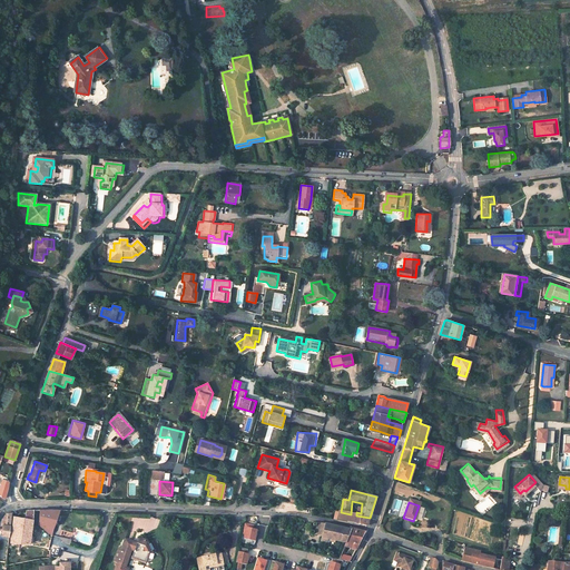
[(26,512),(25,520),(13,519),(11,543),(27,546),(29,546),(32,511),(26,512)]
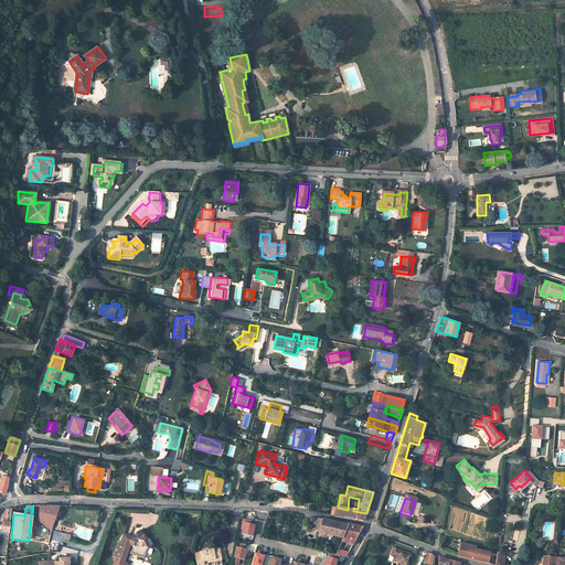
[(57,507),(39,507),(38,518),(39,518),(41,519),(41,521),(52,524),(57,507)]
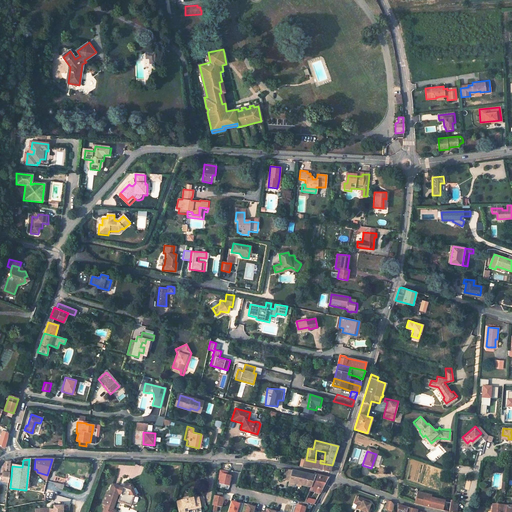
[(304,460),(303,462),(299,461),(298,467),(312,469),(313,469),(329,472),(331,466),(332,467),(332,465),(304,460)]
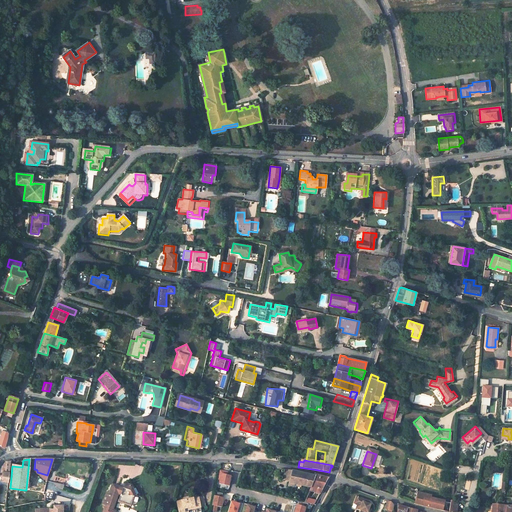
[(7,486),(8,483),(10,462),(5,463),(2,467),(1,481),(0,481),(0,480),(0,486),(1,486),(7,486)]
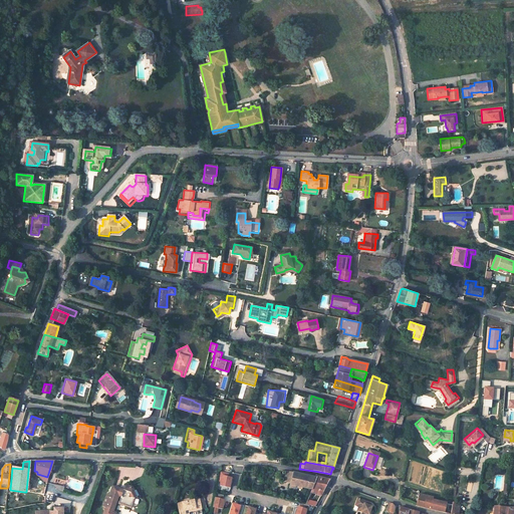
[(47,477),(37,474),(37,472),(35,471),(34,471),(33,473),(46,482),(47,477)]
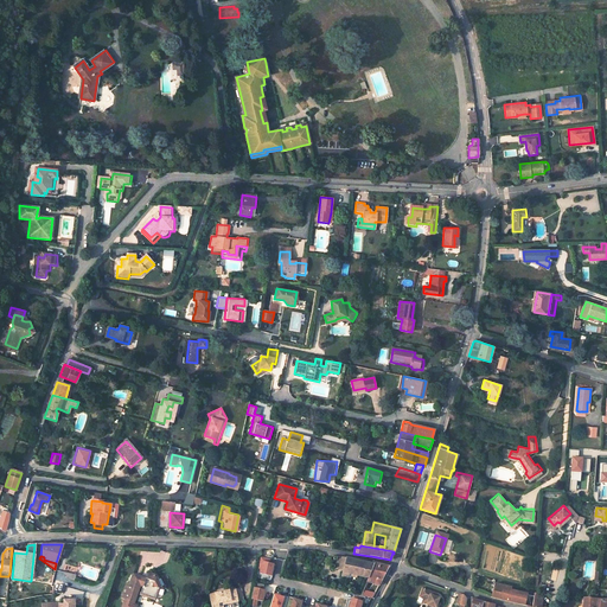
[(337,556),(333,568),(342,570),(342,572),(366,577),(372,564),(352,560),(337,556)]
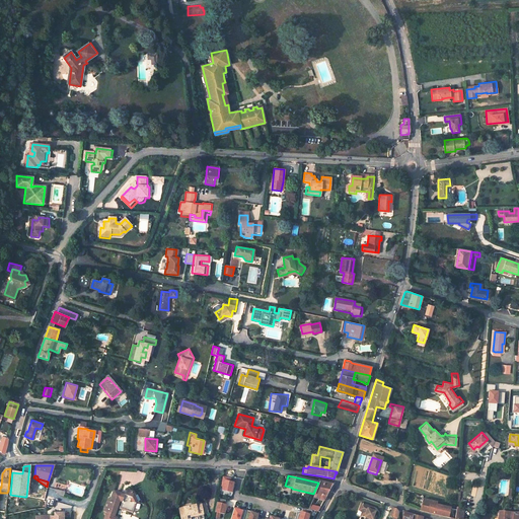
[(230,478),(222,476),(220,487),(222,487),(221,491),(230,493),(233,483),(229,482),(230,478)]
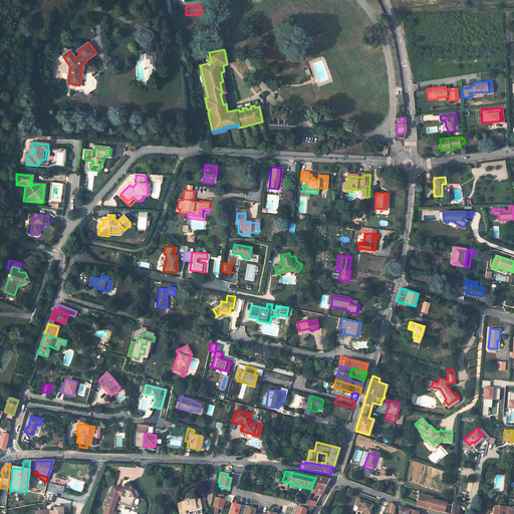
[(309,493),(319,495),(328,479),(315,477),(315,478),(309,493)]
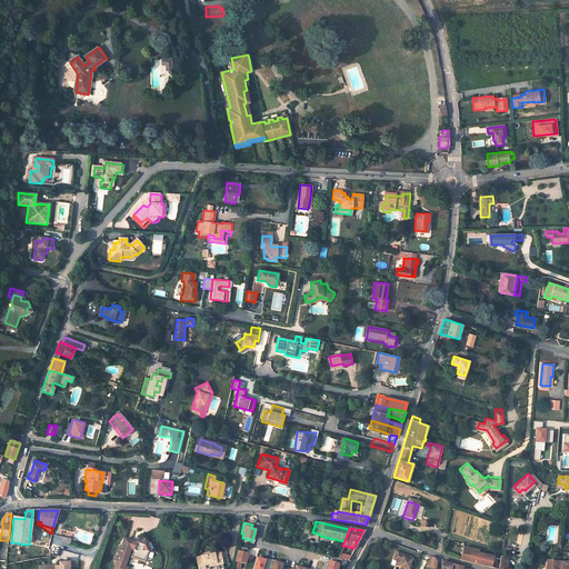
[(131,558),(145,562),(148,553),(151,552),(147,541),(140,538),(137,540),(136,542),(131,541),(125,539),(121,548),(118,547),(113,561),(117,562),(113,568),(125,568),(123,568),(129,552),(132,553),(131,558)]
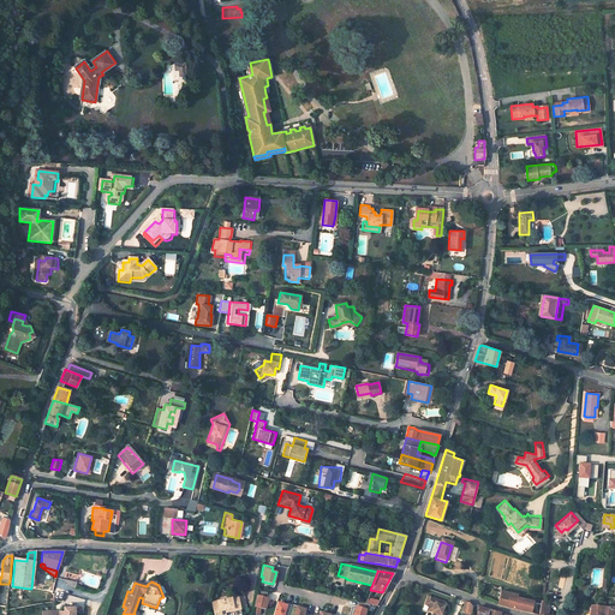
[(36,583),(36,589),(35,593),(46,595),(47,590),(52,591),(54,584),(36,583)]
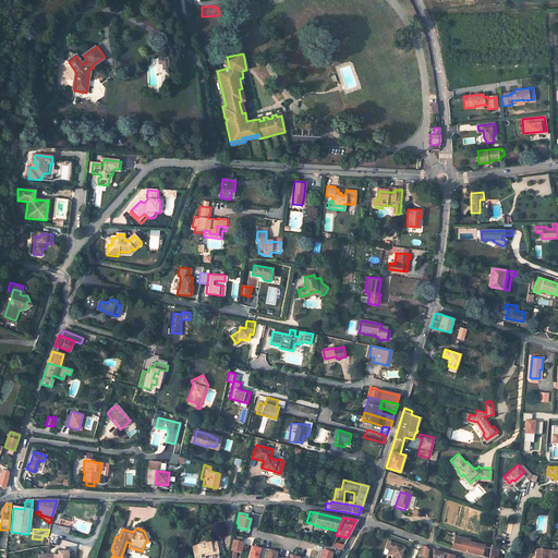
[(242,537),(233,536),(229,557),(233,557),(234,557),(237,552),(241,553),(243,543),(241,543),(242,537)]
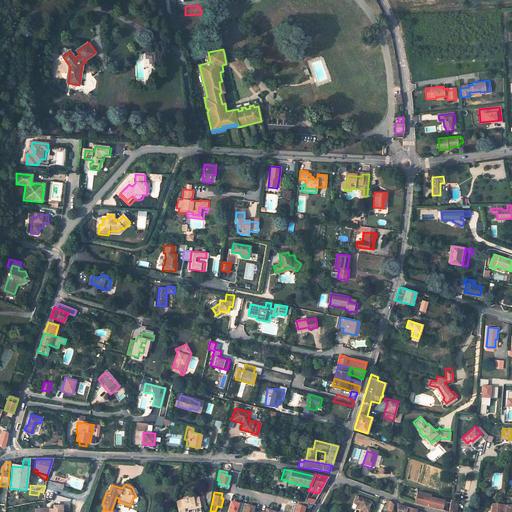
[(417,492),(414,503),(442,510),(444,498),(430,496),(431,494),(417,492)]
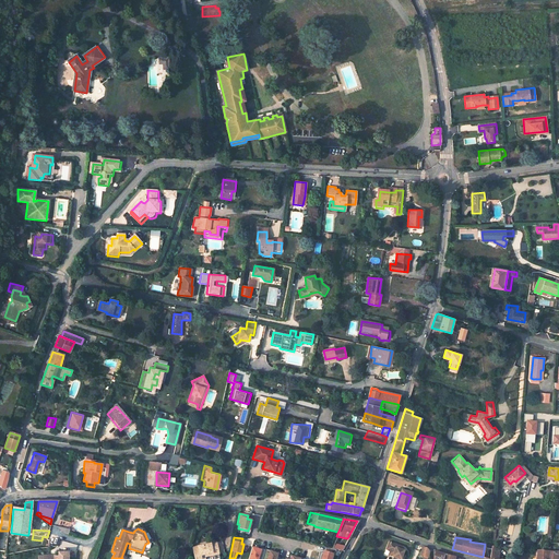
[(397,545),(387,540),(384,548),(391,550),(390,554),(392,555),(391,558),(401,558),(402,556),(400,555),(402,549),(396,548),(397,545)]
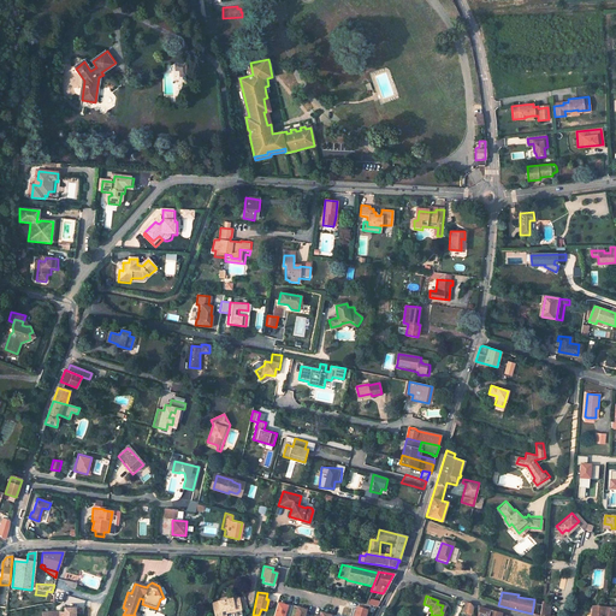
[(248,608),(246,597),(212,603),(214,615),(225,615),(242,611),(242,609),(248,608)]
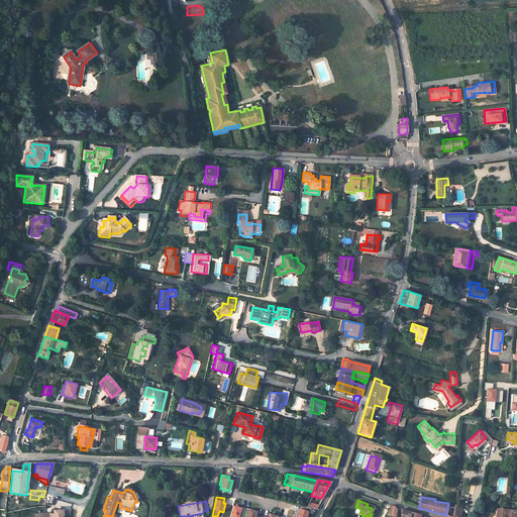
[(306,508),(300,506),(299,510),(298,510),(295,516),(305,516),(306,513),(308,513),(309,508),(306,508)]
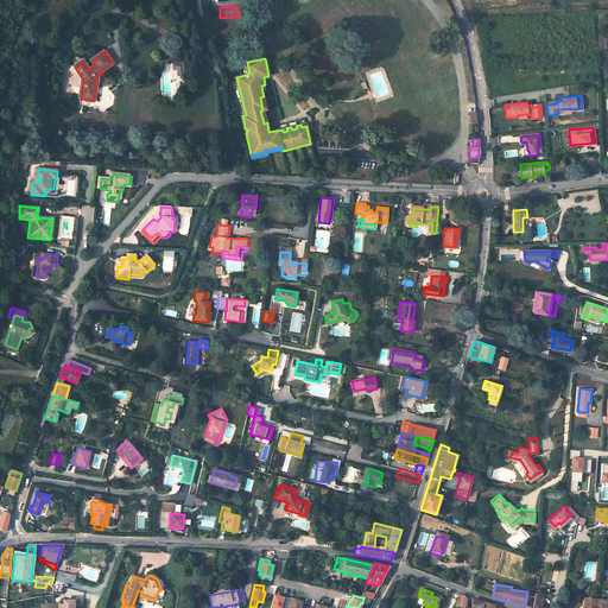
[(285,607),(289,599),(284,596),(283,599),(273,596),(270,607),(285,607)]
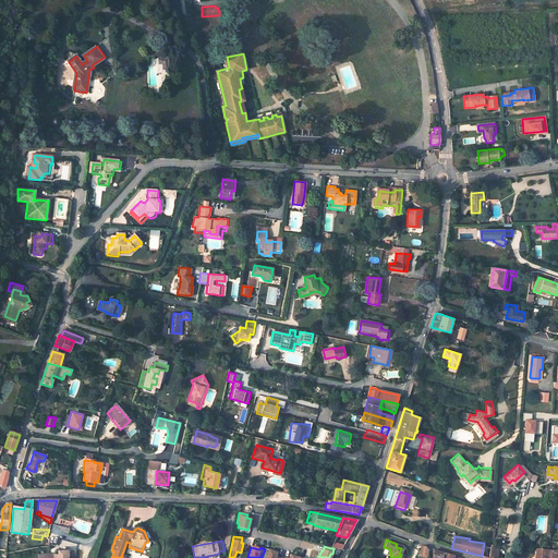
[(269,549),(265,548),(265,549),(262,557),(275,557),(277,555),(277,554),(268,552),(269,549)]
